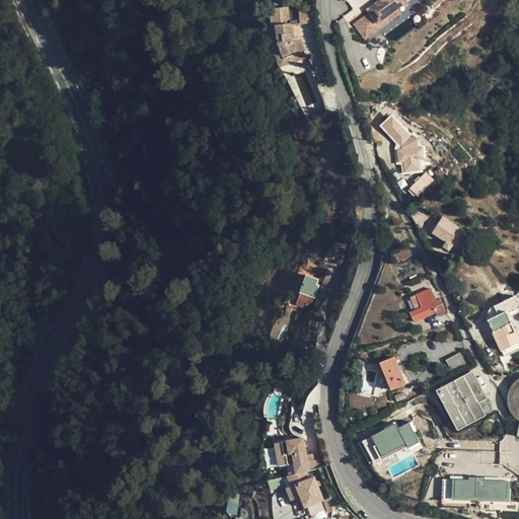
[(405,0),(379,0),(375,3),(375,5),(376,8),(378,10),(382,12),(389,21),(401,12),(398,9),(408,1),(405,0)]
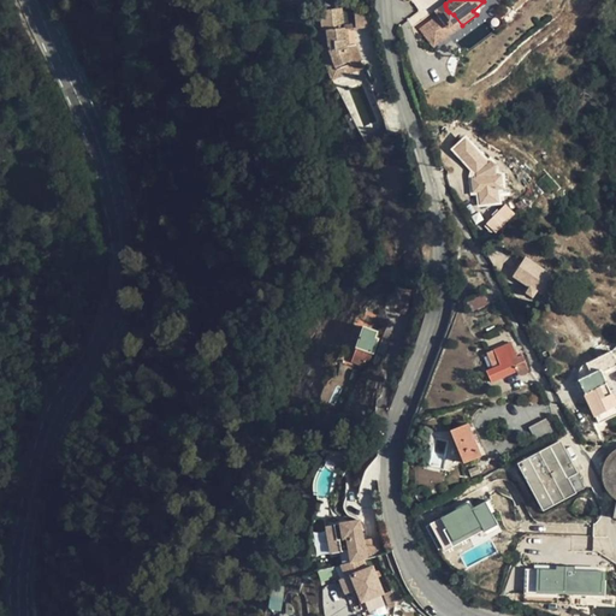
[(341,9),(320,11),(323,30),(326,30),(329,49),(336,70),(350,64),(354,71),(363,67),(360,60),(361,60),(356,46),(345,46),(343,28),(355,27),(351,4),(341,5),(341,9)]
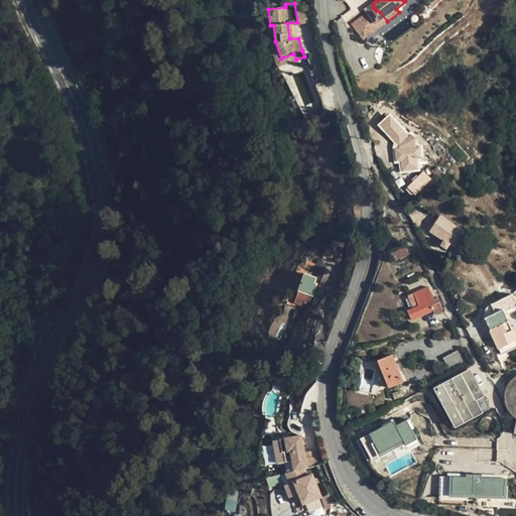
[(311,23),(309,9),(296,11),(297,24),(311,23)]
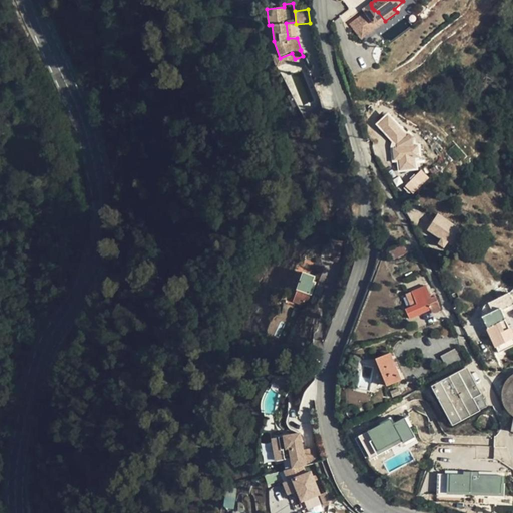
[(366,12),(351,24),(362,38),(377,27),(366,12)]
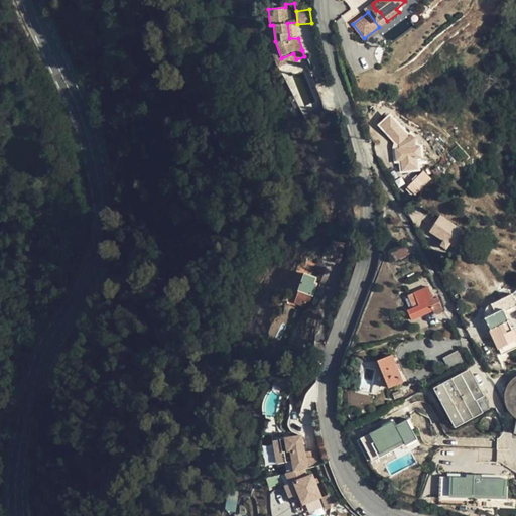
[(281,58),(275,41),(269,43),(278,67),(283,65),(281,58)]
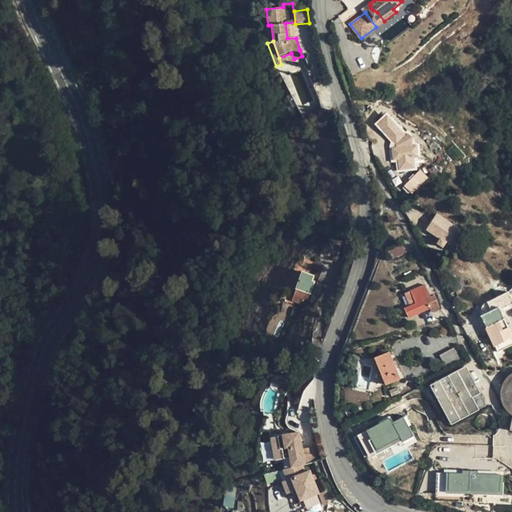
[(291,53),(279,58),(281,64),(294,59),(291,53)]
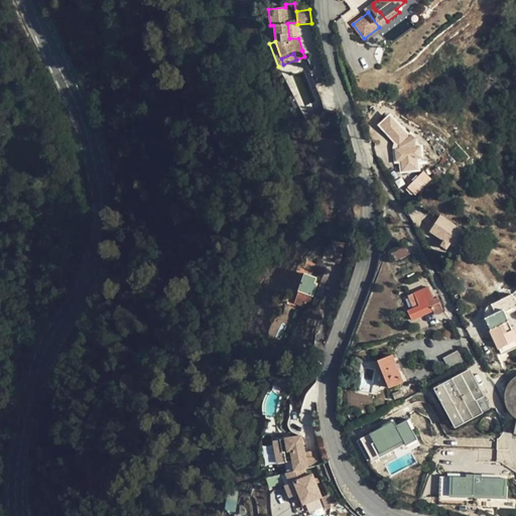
[(298,106),(292,95),(288,97),(294,108),(298,106)]
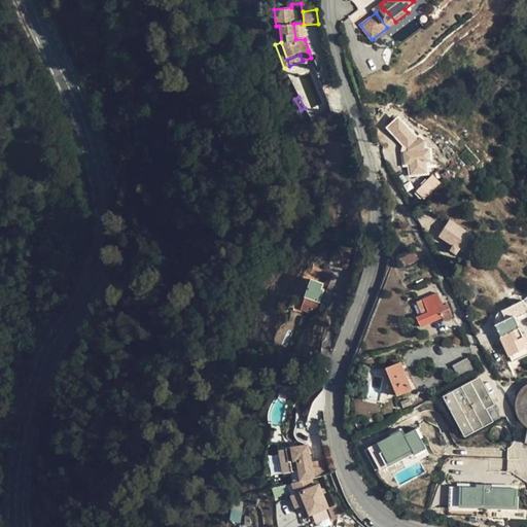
[(336,100),(327,101),(331,115),(339,113),(336,100)]
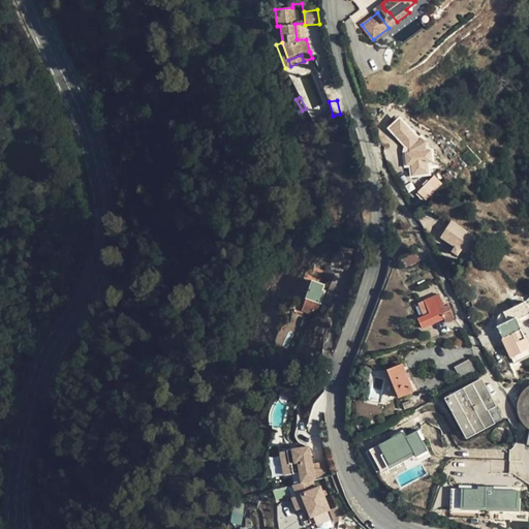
[(334,122),(333,116),(325,119),(314,124),(316,128),(334,122)]
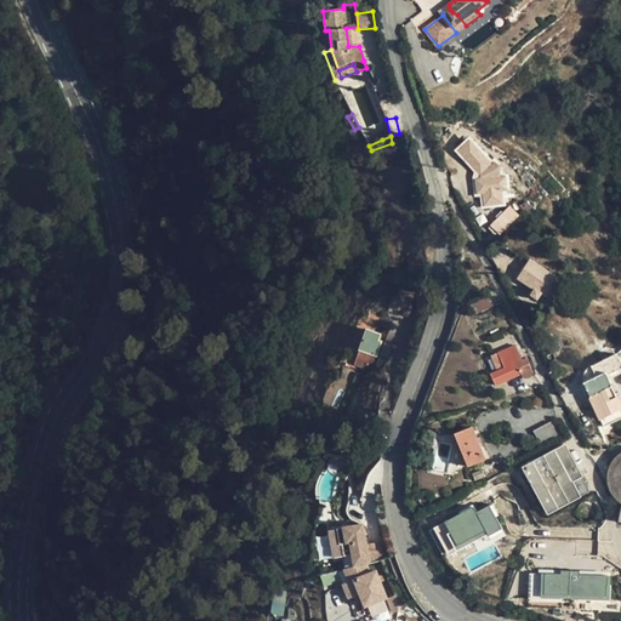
[(480,197),(482,208),(503,204),(501,191),(507,189),(502,161),(485,164),(480,140),(463,143),(473,198),(480,197)]
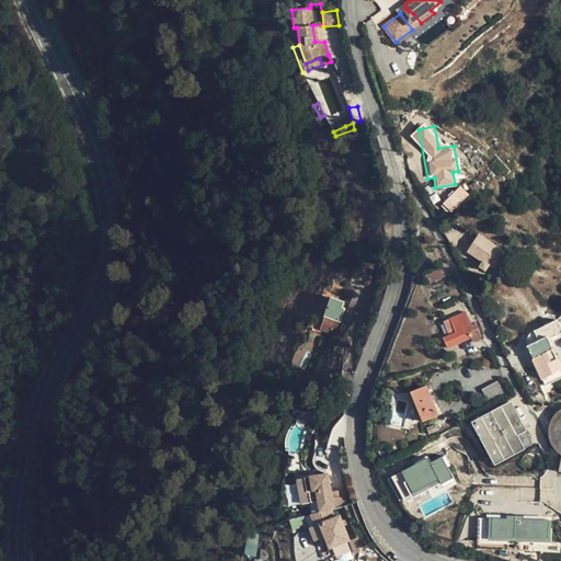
[(450,213),(469,194),(460,185),(442,204),(450,213)]
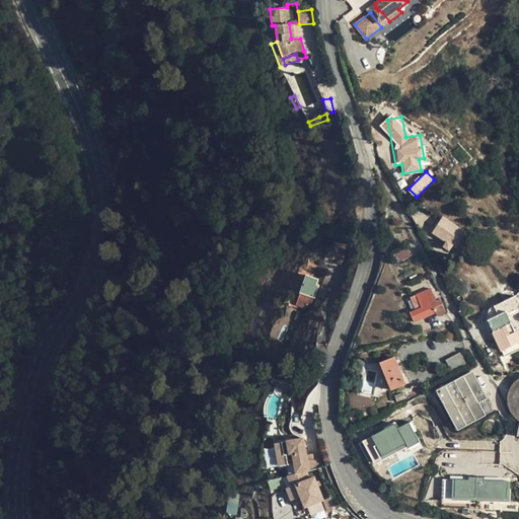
[(443,217),(433,233),(448,242),(444,246),(450,250),(453,245),(456,246),(458,247),(461,246),(464,244),(465,242),(466,240),(466,237),(464,232),(443,217)]
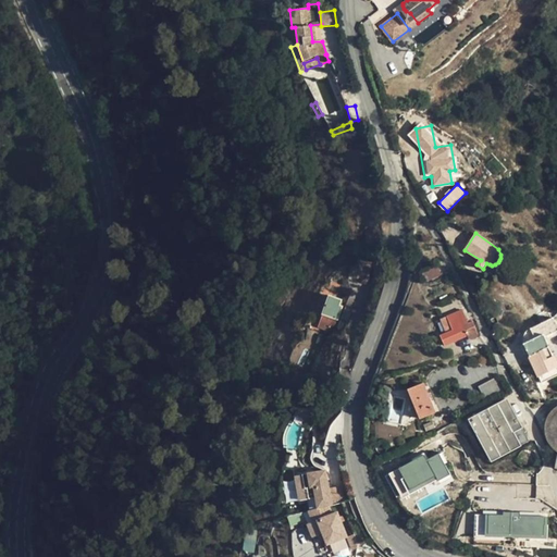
[(357,279),(360,259),(355,259),(354,264),(351,264),(349,276),(357,279)]
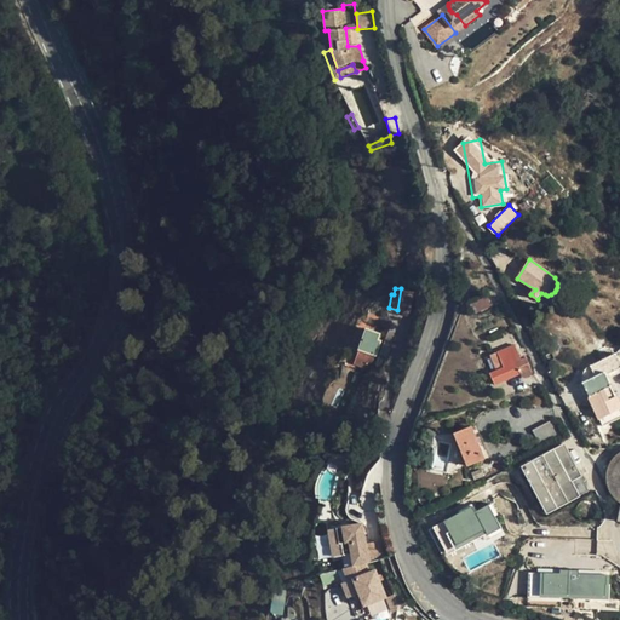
[(401,288),(397,310),(414,313),(418,292),(401,288)]
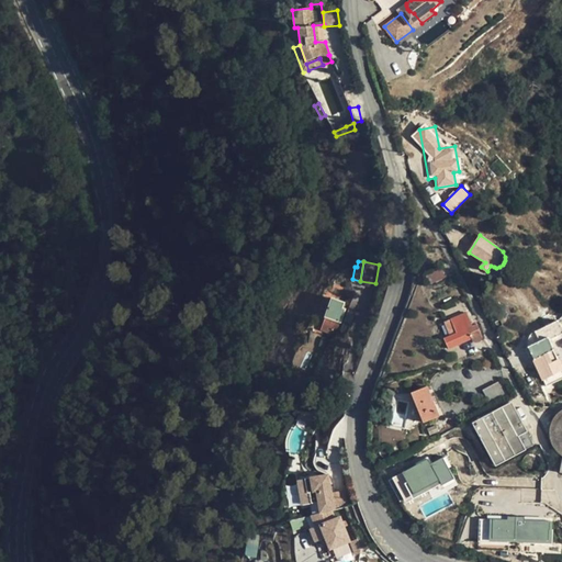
[(440,269),(425,274),(429,283),(445,278),(440,269)]
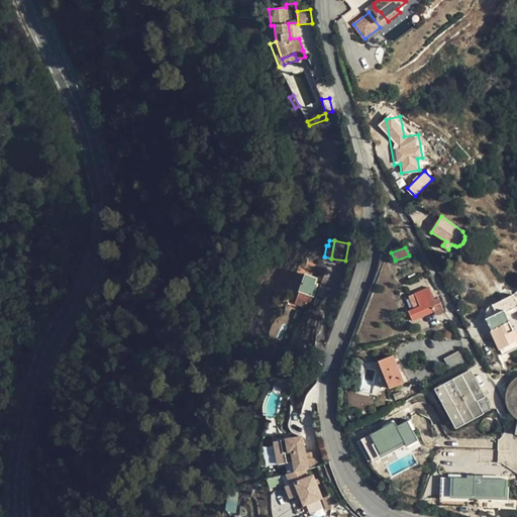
[(294,305),(303,275),(293,271),(283,302),(294,305)]
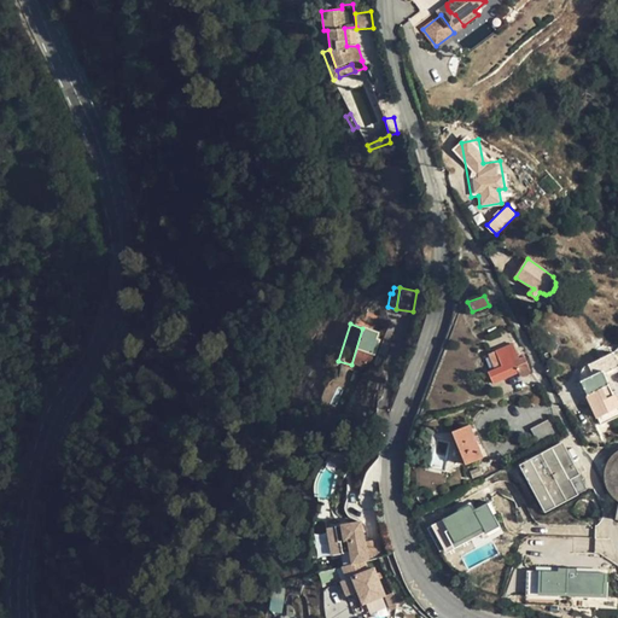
[(375,339),(378,333),(365,327),(353,362),(369,368),(379,340),(375,339)]
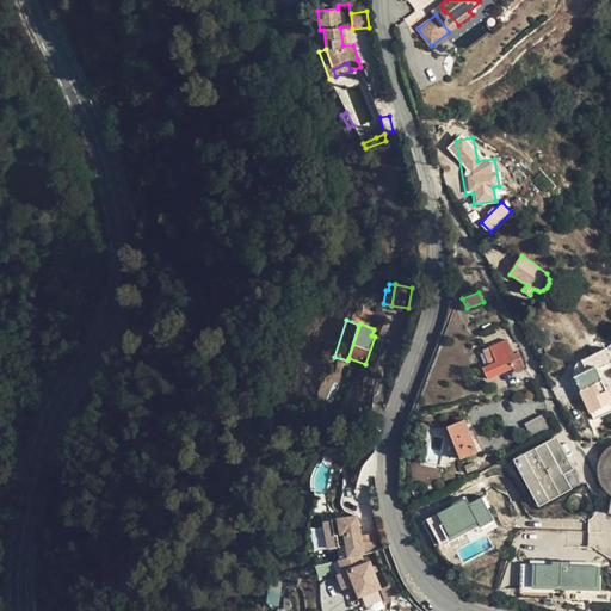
[(382,327),(374,350),(382,352),(390,329),(382,327)]
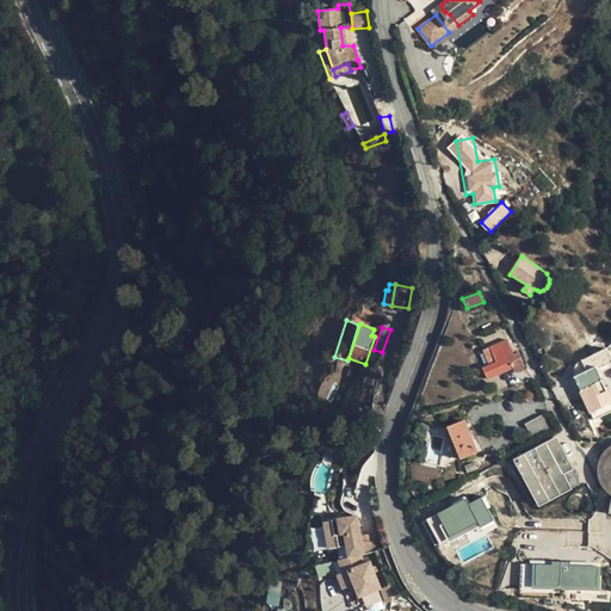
[(507,340),(491,347),(497,362),(489,365),(482,368),(488,380),(513,369),(514,370),(517,372),(519,372),(523,371),(523,370),(524,365),(519,352),(513,355),(507,340)]
